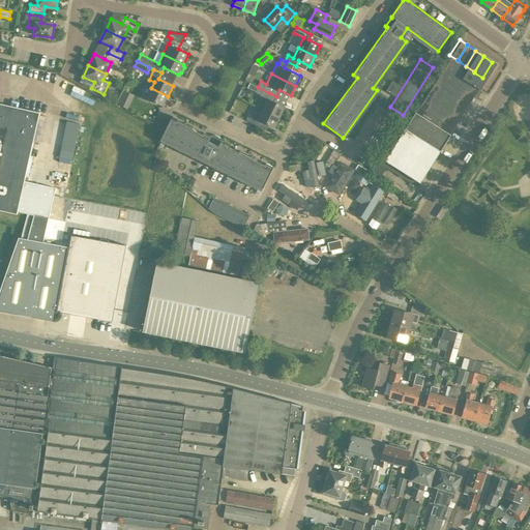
[(395,93),(401,84),(393,81),(389,90),(395,93)]
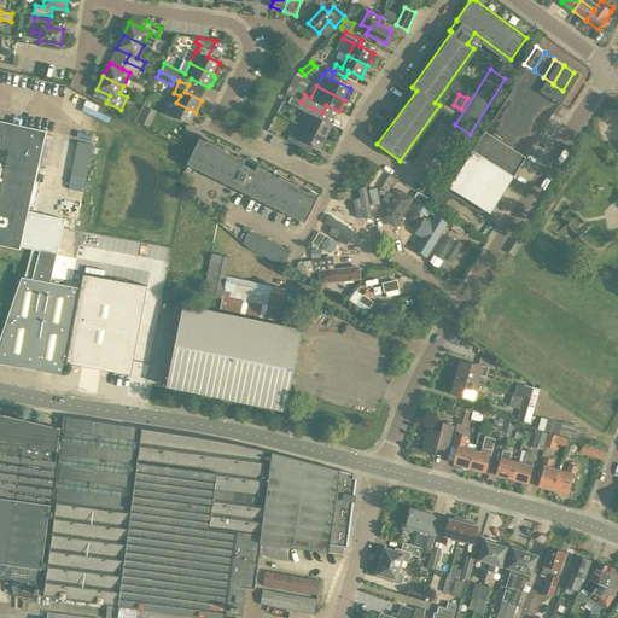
[(304,111),(298,123),(326,138),(327,135),(330,134),(332,129),(331,127),(332,126),(312,115),(314,109),(301,101),(297,108),(304,111)]
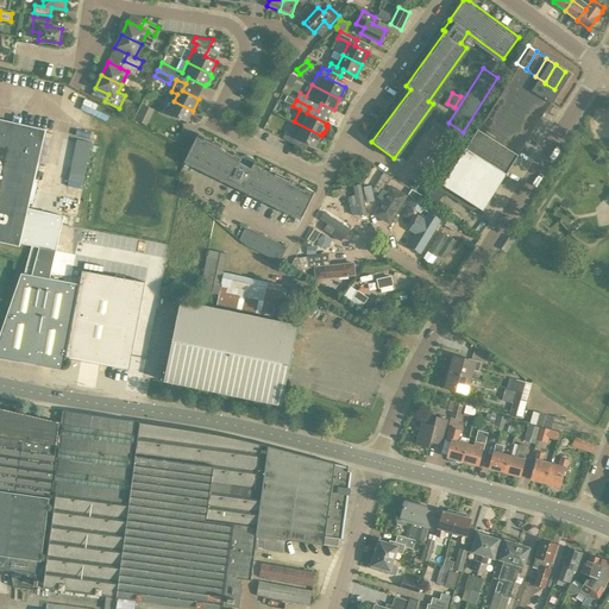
[(193,111),(174,101),(170,107),(164,105),(161,112),(168,115),(169,113),(187,123),(193,111)]
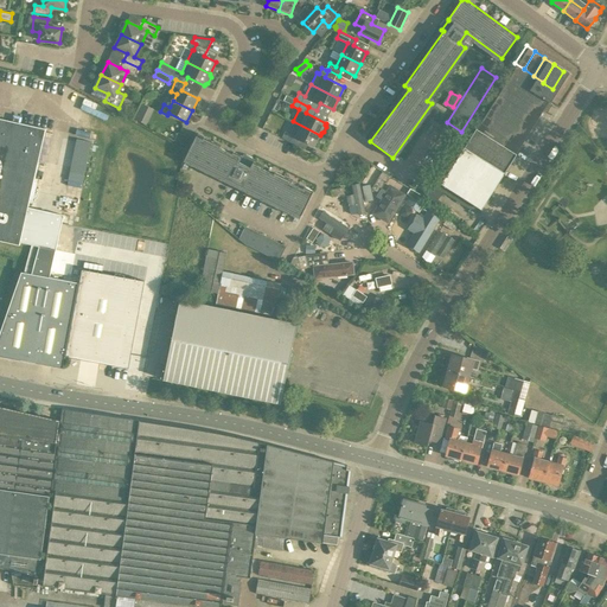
[(141,103),(134,119),(146,125),(154,109),(141,103)]
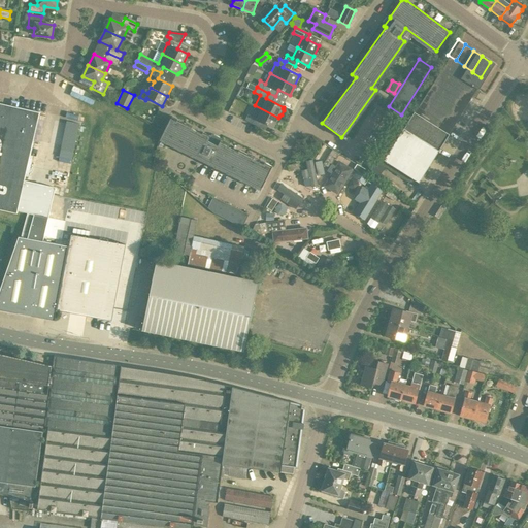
[(441,101),(457,110),(462,102),(447,92),(441,101)]
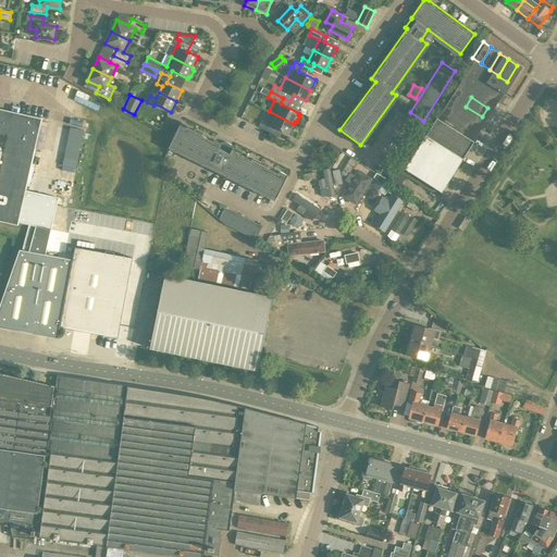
[(460,115),(477,125),(482,116),(466,107),(460,115)]
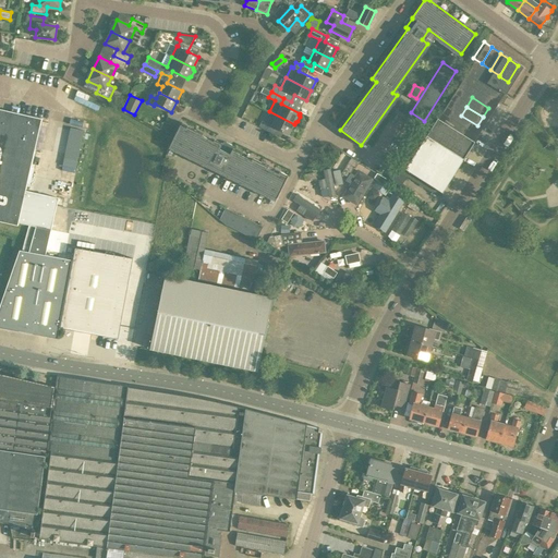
[(0,109),(0,221),(17,226),(19,223),(28,226),(25,241),(23,251),(46,255),(51,231),(57,205),(58,202),(59,198),(26,191),(35,149),(40,126),(43,119),(17,113),(19,109),(13,108),(12,112),(0,109)]
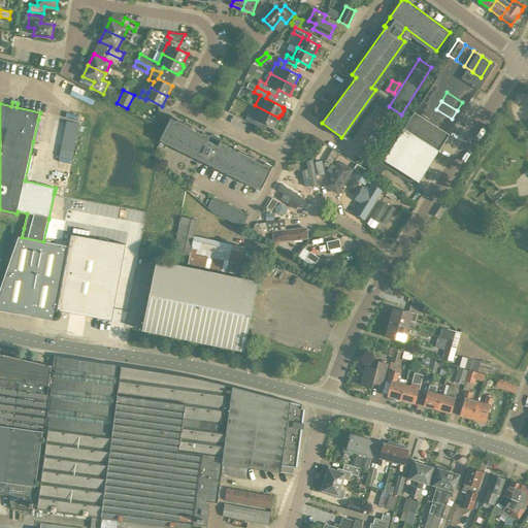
[(278,118),(255,105),(262,109),(257,119),(273,127),(278,118)]
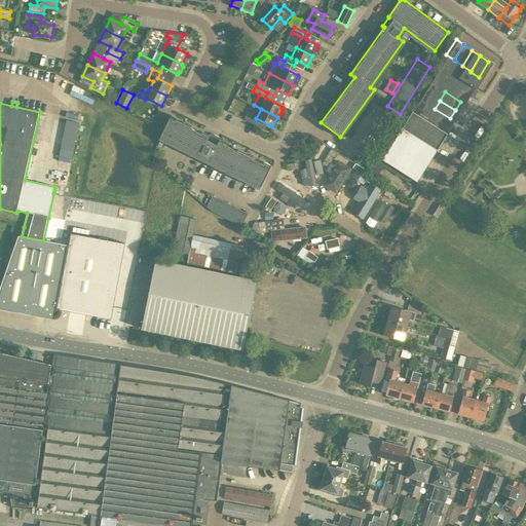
[(429,117),(445,126),(450,118),(435,109),(429,117)]
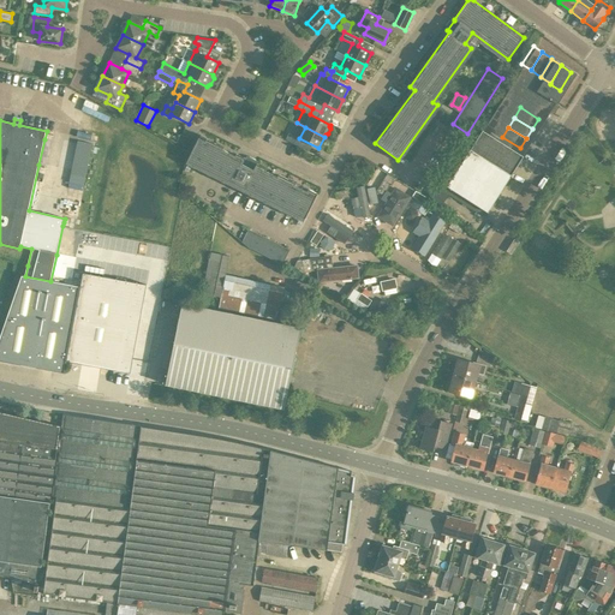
[(83,131),(82,139),(96,143),(99,135),(83,131)]
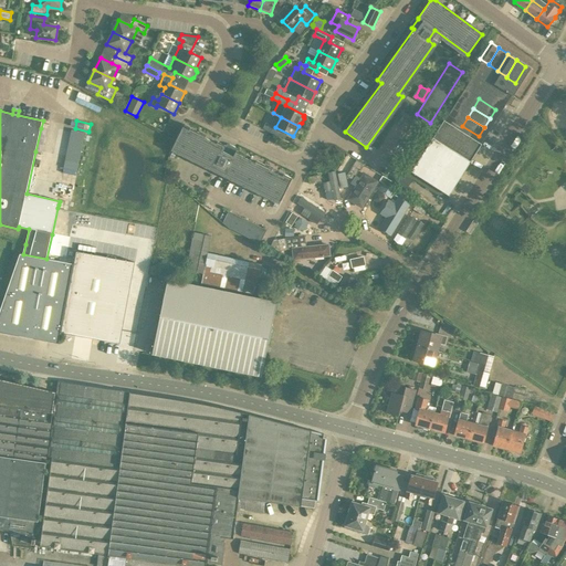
[(263,129),(270,133),(273,126),(266,123),(263,129)]
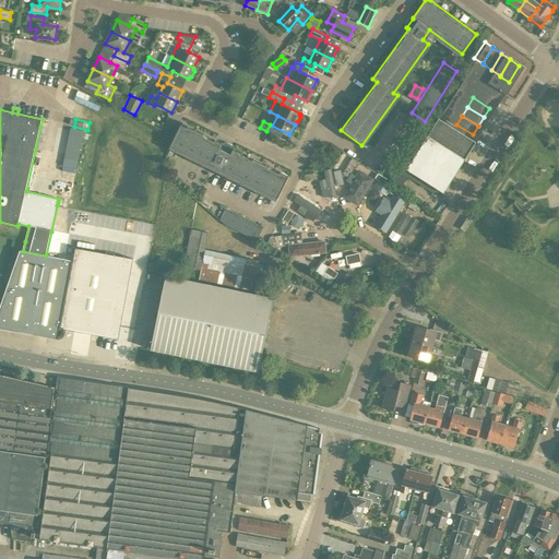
[(164,122),(161,130),(166,132),(169,126),(164,122)]
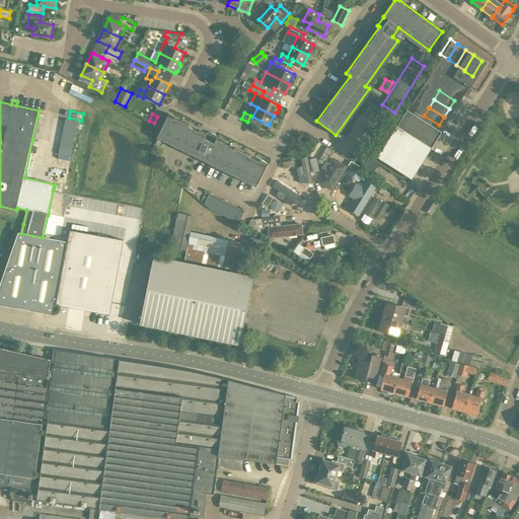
[(419,124),(434,134),(439,125),(424,116),(419,124)]
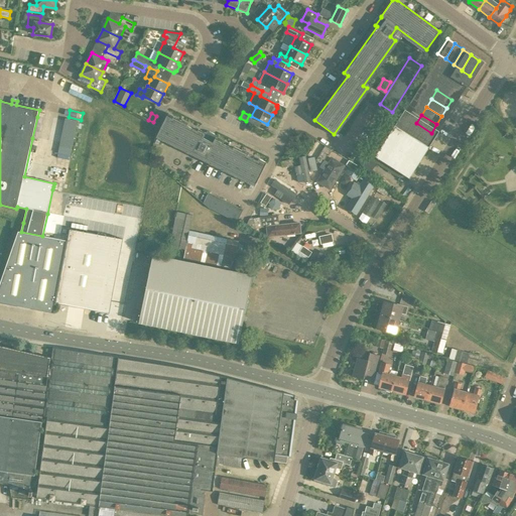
[(218,164),(231,170),(243,176),(256,183),(266,162),(259,158),(258,160),(253,158),(247,155),(248,153),(241,150),(234,146),(233,148),(228,146),(223,143),(224,141),(216,137),(216,138),(211,136),(206,133),(207,133),(199,129),(198,131),(187,126),(187,124),(180,120),(173,117),(172,119),(167,116),(158,135),(170,141),(183,147),(197,153),(198,150),(208,154),(206,158),(218,164)]
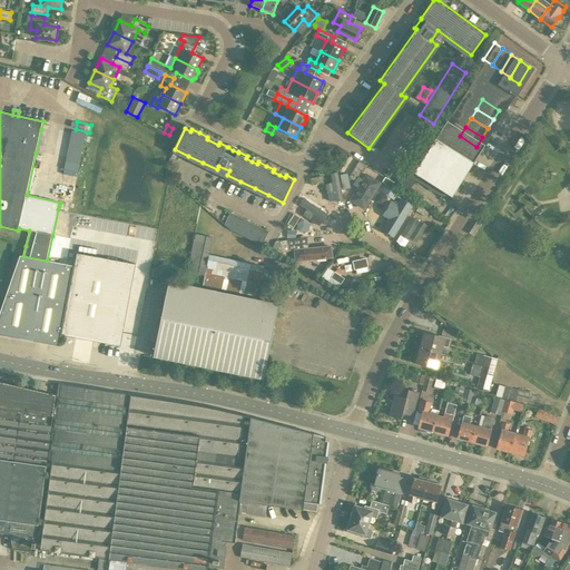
[(454,145),(471,156),(477,147),(460,136),(454,145)]
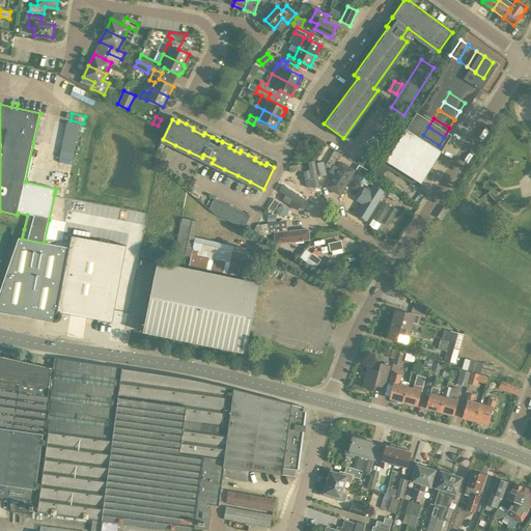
[(53,185),(66,188),(79,133),(65,130),(53,185)]
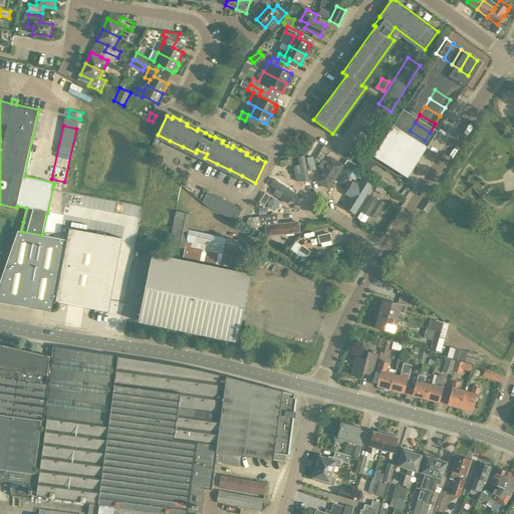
[(418,152),(423,144),(408,134),(402,143),(418,152)]
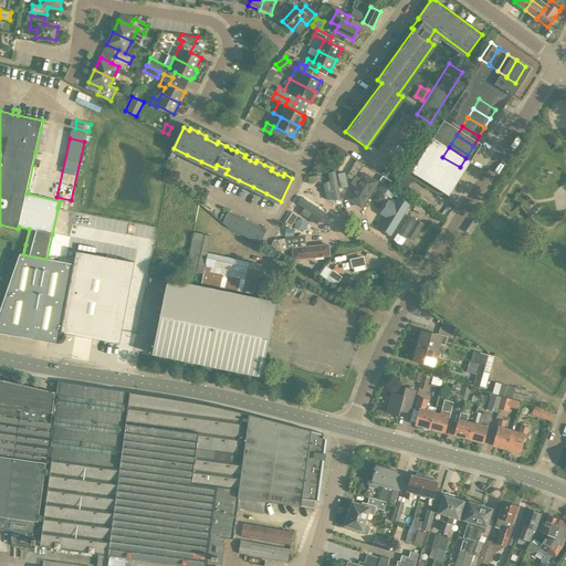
[(454,176),(460,167),(442,157),(437,166),(454,176)]
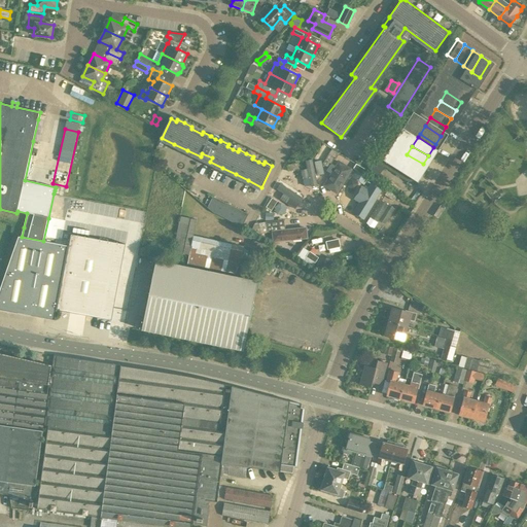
[(327,168),(334,159),(334,157),(328,154),(322,164),(327,168)]
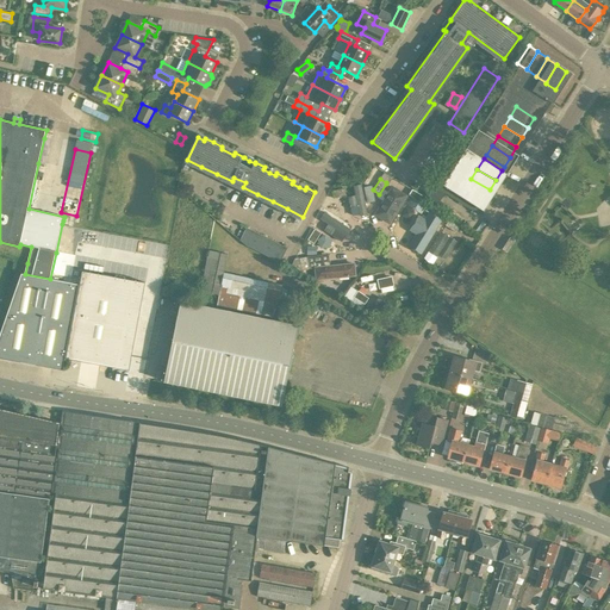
[(483,199),(490,190),(471,179),(465,188),(483,199)]
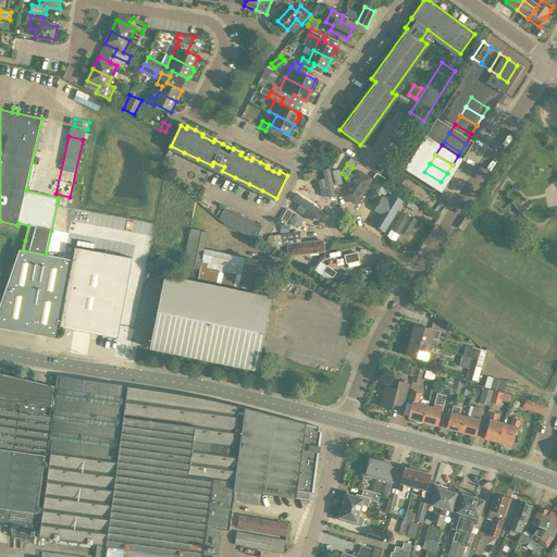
[(337,203),(331,170),(323,171),(324,180),(319,181),(320,190),(327,189),(331,205),(337,203)]
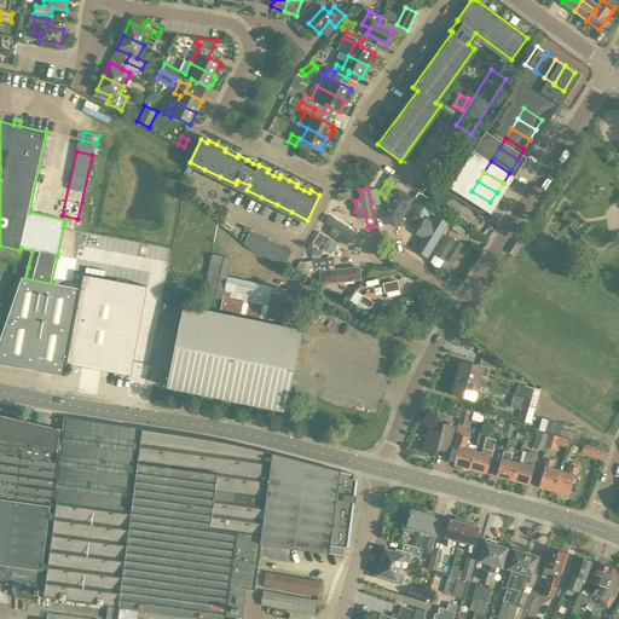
[(394,229),(415,198),(400,189),(380,219),(394,229)]
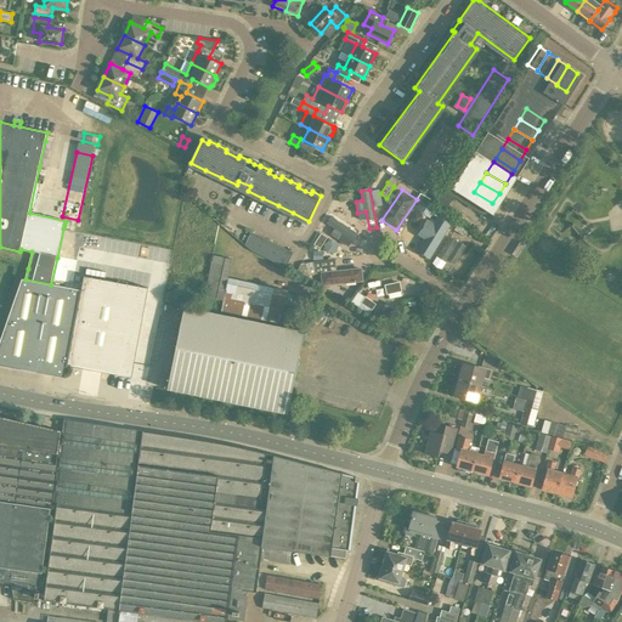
[(339,194),(340,202),(352,199),(351,192),(339,194)]
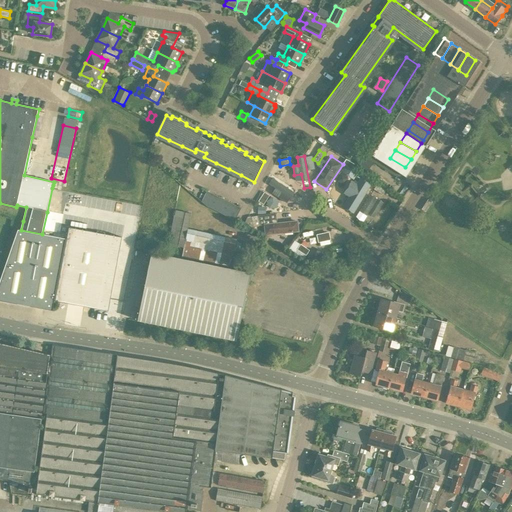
[(400,175),(405,167),(390,158),(385,166),(400,175)]
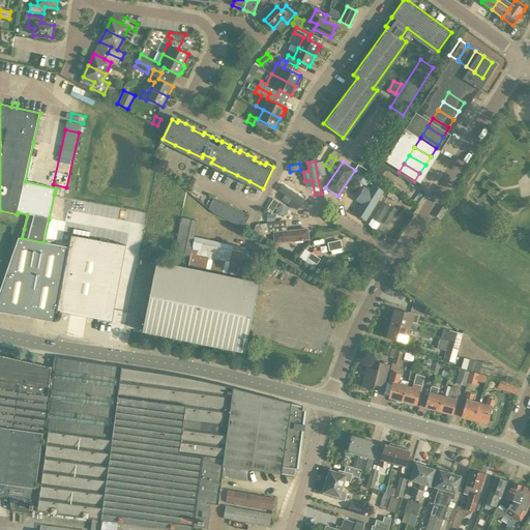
[(356,177),(365,183),(370,178),(359,172),(356,177)]
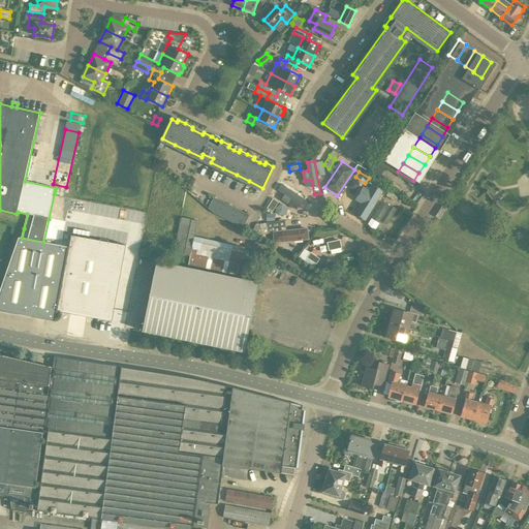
[(408,190),(413,181),(398,172),(393,180),(408,190)]
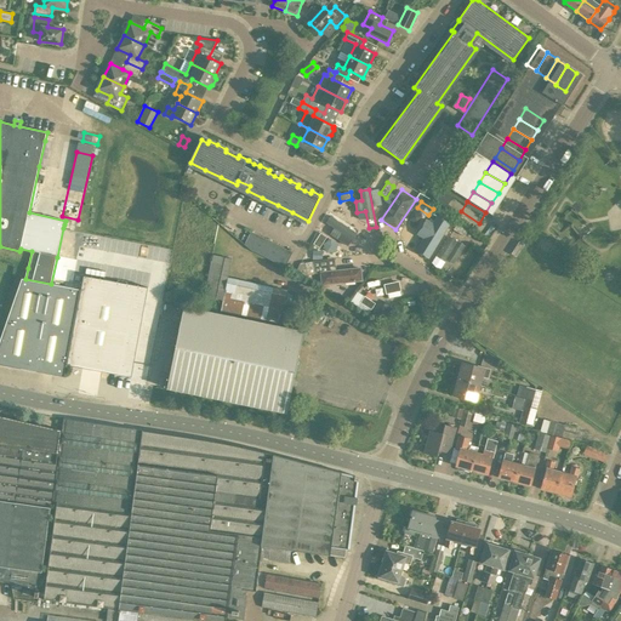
[(415,215),(411,226),(419,228),(421,217),(415,215)]
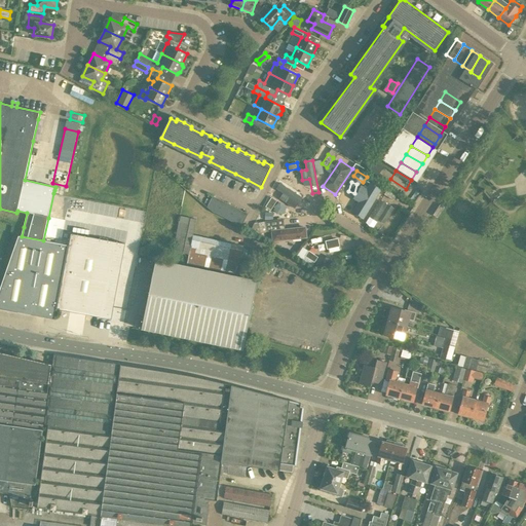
[(363,220),(383,189),(373,182),(368,190),(361,186),(353,198),(359,201),(351,212),(363,220)]
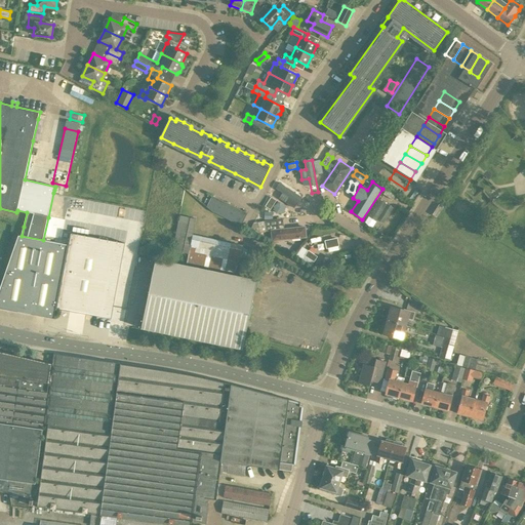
[(300,198),(279,183),(273,192),(294,206),(300,198)]
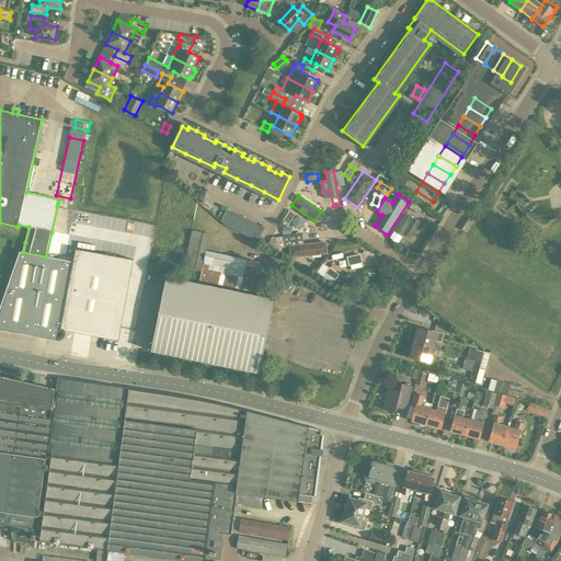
[(423,208),(413,202),(409,208),(420,214),(423,208)]
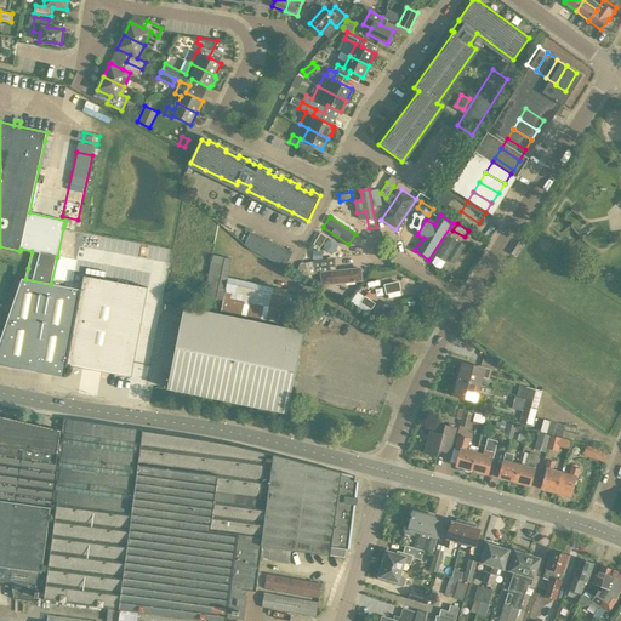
[(252,251),(285,267),(292,252),(251,232),(244,245),(252,251)]
